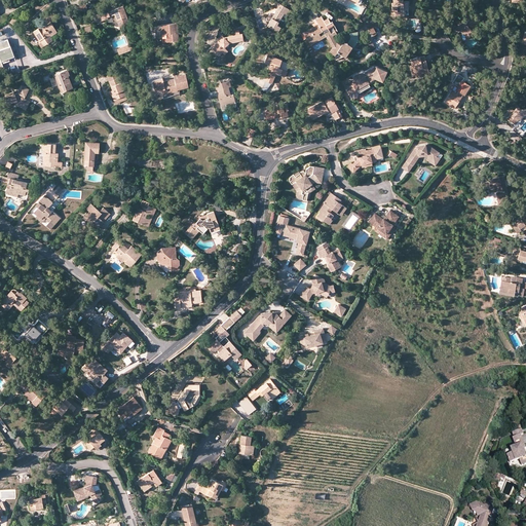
[(402,0),(392,0),(393,3),(392,3),(392,10),(390,11),(391,16),(409,14),(408,3),(403,4),(402,0)]
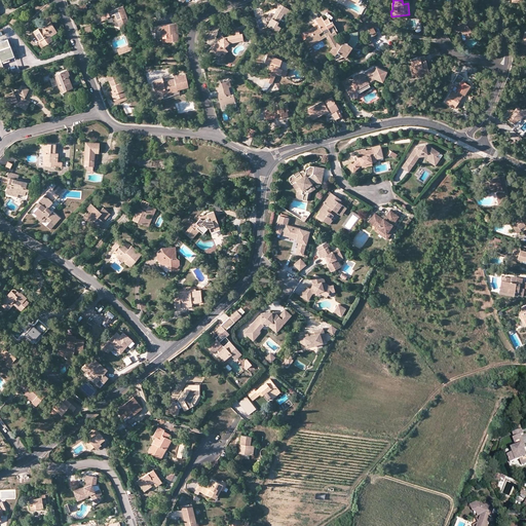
[(291,11),(276,2),(273,7),(277,9),(267,26),(278,33),(280,28),(277,26),(285,13),(289,15),(291,11)]
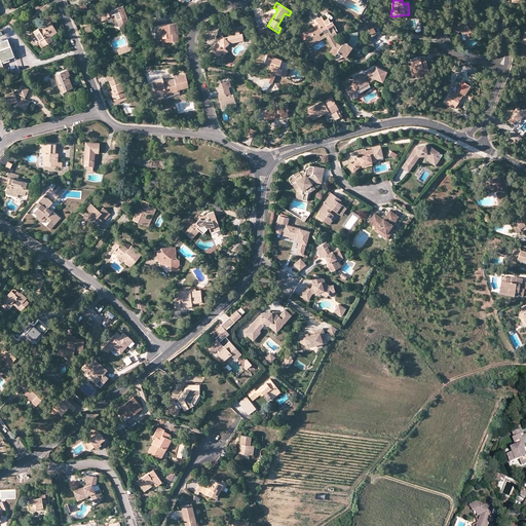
[(75,7),(77,13),(87,10),(86,4),(75,7)]
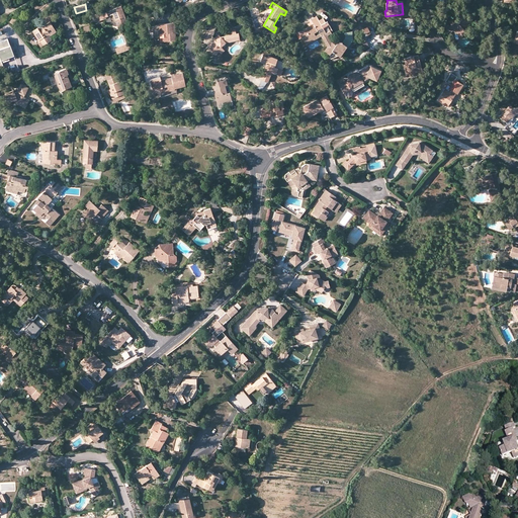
[(103,11),(95,14),(97,21),(106,18),(105,17),(113,14),(118,26),(127,23),(121,6),(104,13),(103,11)]
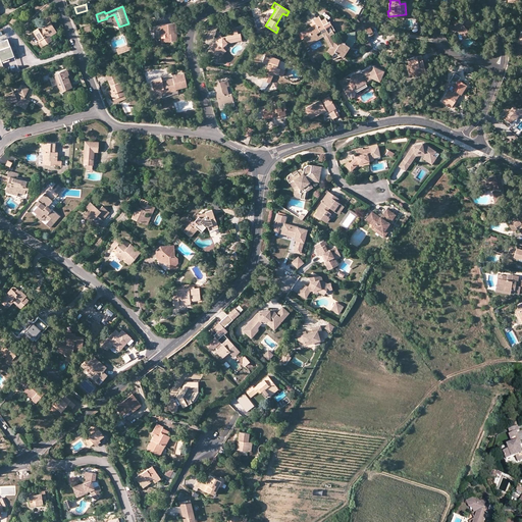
[(259,7),(252,10),(254,17),(261,15),(259,7)]
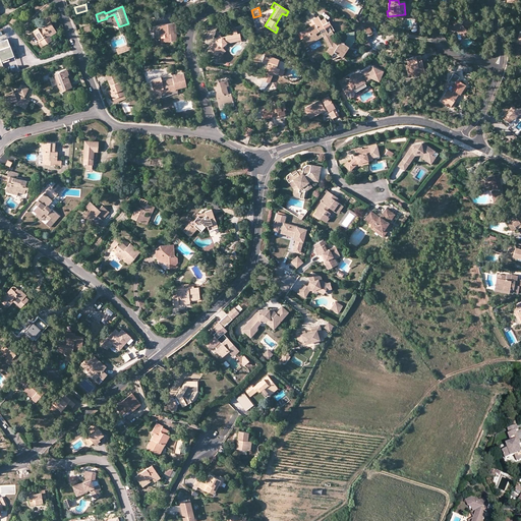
[(474,22),(464,12),(459,18),(457,16),(452,22),(455,26),(454,29),(450,32),(453,35),(457,32),(458,30),(465,37),(469,33),(466,30),(474,22)]
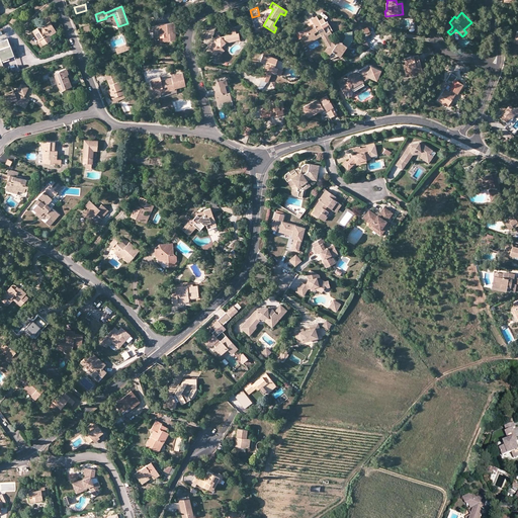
[(301,38),(303,37),(318,29),(322,36),(327,47),(325,51),(330,55),(332,52),(340,57),(347,47),(343,45),(339,41),(337,45),(333,44),(327,33),(331,31),(329,29),(331,28),(326,19),(324,20),(323,18),(319,20),(317,16),(312,20),(314,25),(311,27),(310,26),(298,32),(301,38)]
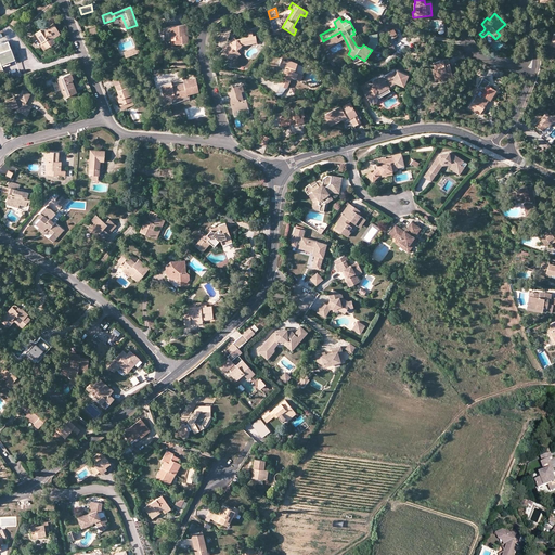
[(53,24),(46,28),(41,31),(40,29),(35,34),(41,44),(40,46),(43,50),(55,42),(52,39),(60,34),(53,24)]
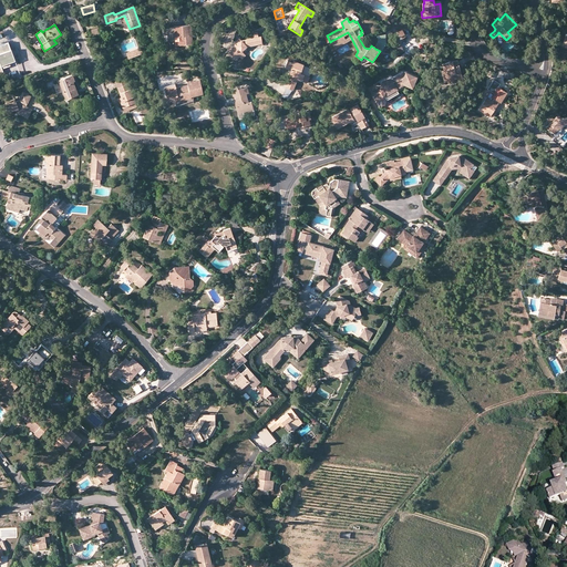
[(193,43),(191,26),(174,27),(174,28),(165,28),(164,30),(164,33),(166,35),(167,35),(167,41),(169,42),(176,42),(176,45),(193,43)]
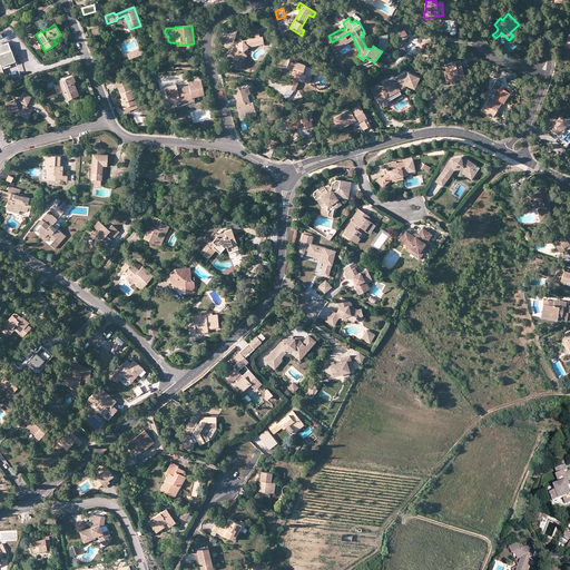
[(90,30),(91,37),(102,35),(101,28),(90,30)]
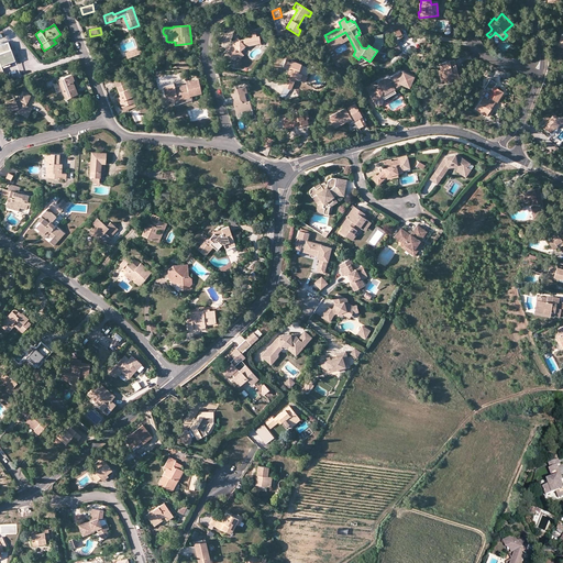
[(333,48),(350,40),(345,32),(329,41),(333,48)]
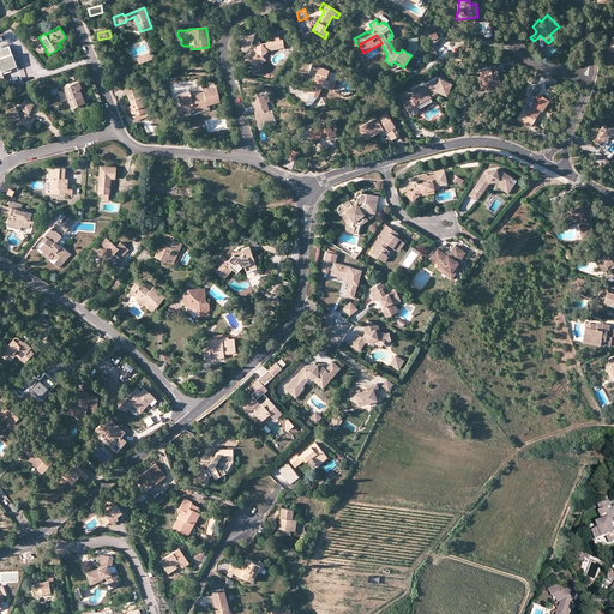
[(546,46),(548,43),(540,35),(539,37),(546,46)]
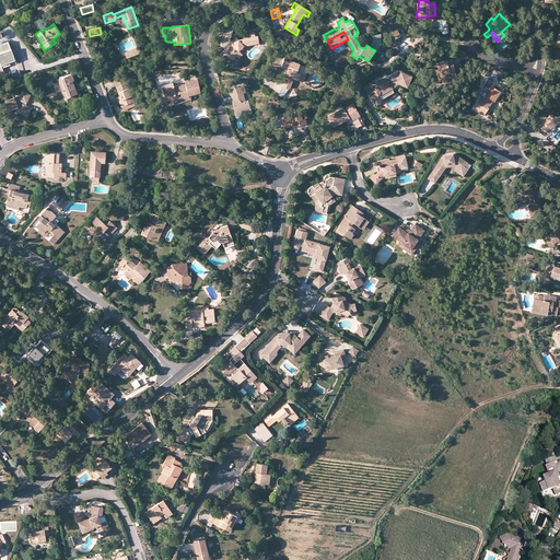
[(232,43),(224,49),(233,59),(236,56),(240,58),(243,55),(240,50),(244,46),(259,44),(257,36),(255,36),(255,33),(247,34),(248,38),(238,41),(233,45),(232,43)]
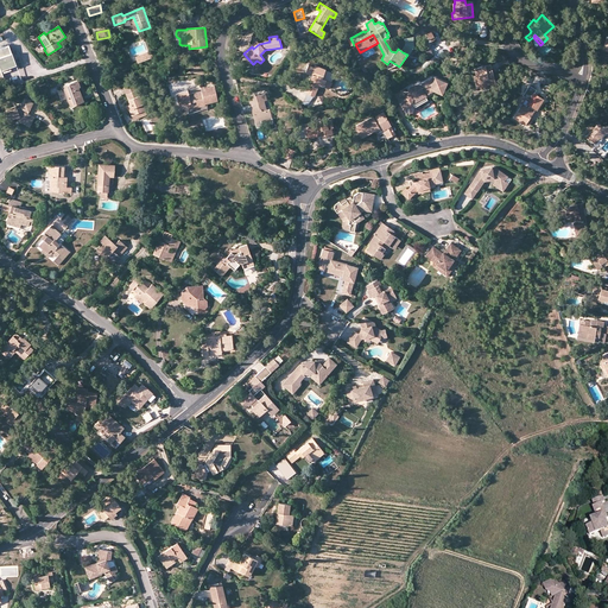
[(12,55),(8,45),(0,49),(0,65),(1,65),(4,73),(10,70),(10,68),(16,65),(12,55)]
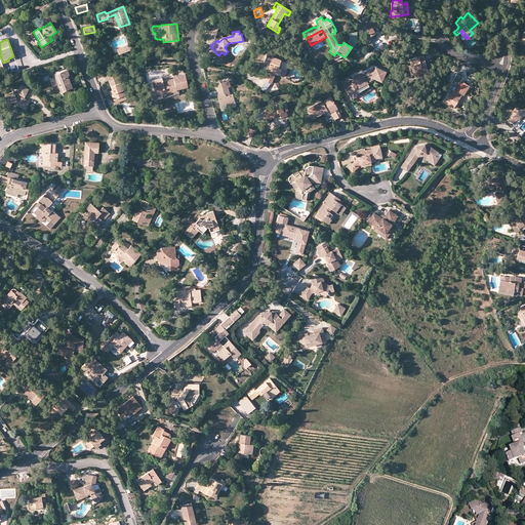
[(118,50),(119,56),(133,52),(131,46),(118,50)]
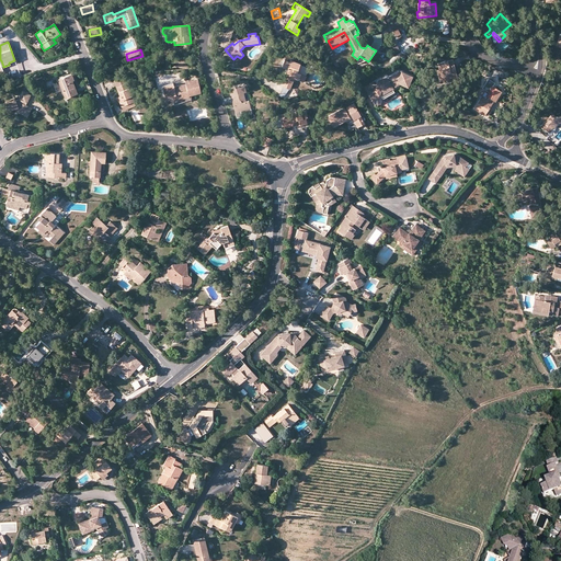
[(437,64),(439,69),(441,69),(443,78),(457,75),(453,59),(437,64)]
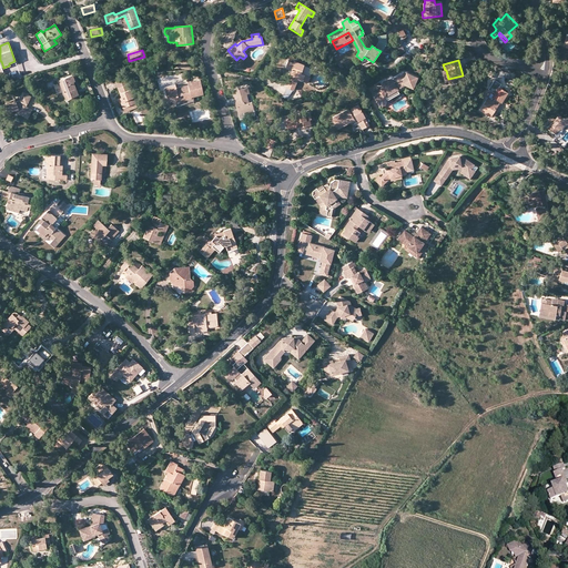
[(294,63),(288,61),(288,62),(286,67),(285,68),(291,70),(290,74),(291,75),(286,87),(294,90),(298,79),(307,82),(310,78),(301,73),(304,64),(295,61),(294,63)]
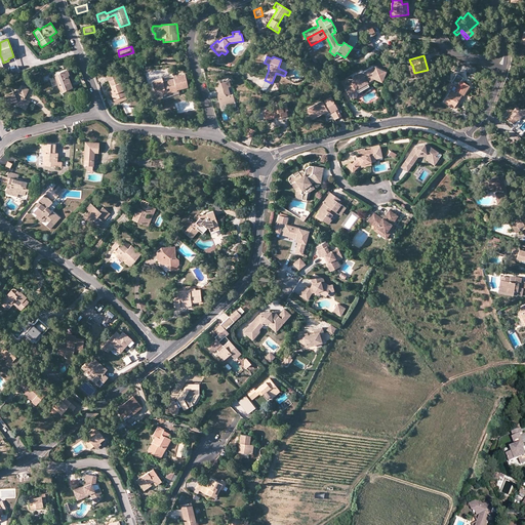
[(429,73),(428,70),(414,73),(412,65),(411,65),(409,66),(411,75),(415,77),(429,73)]
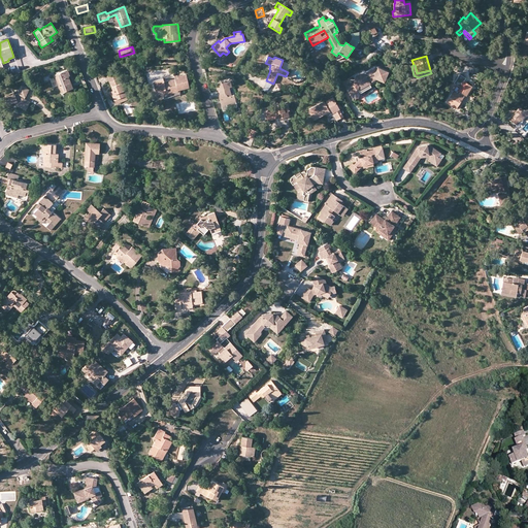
[(359,91),(370,85),(374,83),(373,83),(377,80),(378,80),(386,83),(389,72),(378,69),(377,70),(375,70),(366,74),(365,77),(361,75),(356,77),(356,84),(354,85),(352,81),(345,85),(351,95),(355,93),(356,91),(358,90),(359,91)]
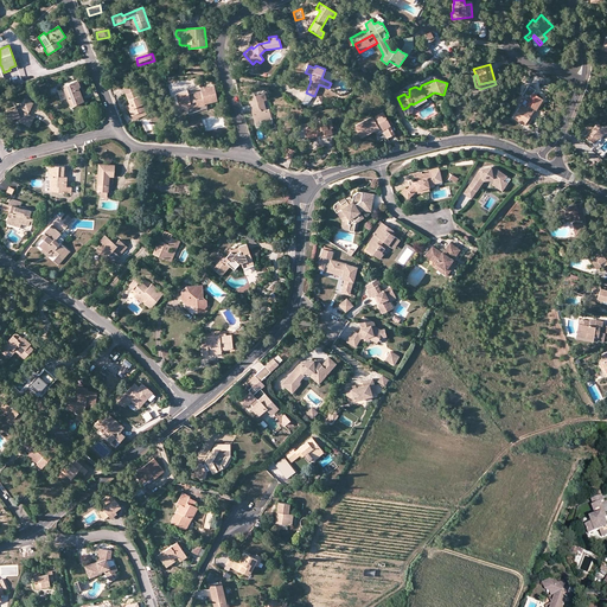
[(83,101),(78,88),(76,88),(72,82),(63,85),(64,88),(63,89),(70,106),(83,101)]
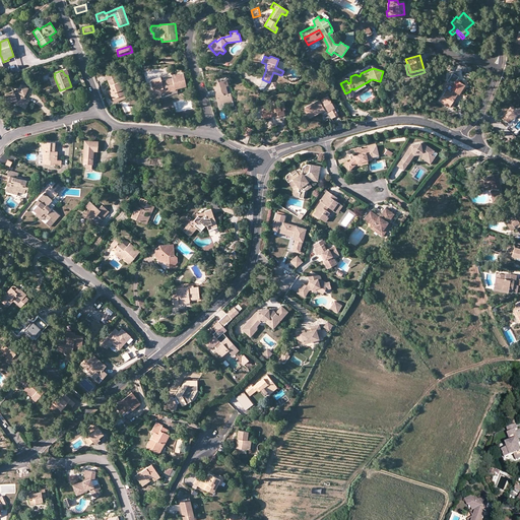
[(106,75),(112,89),(113,93),(111,93),(115,104),(126,99),(115,71),(106,75)]
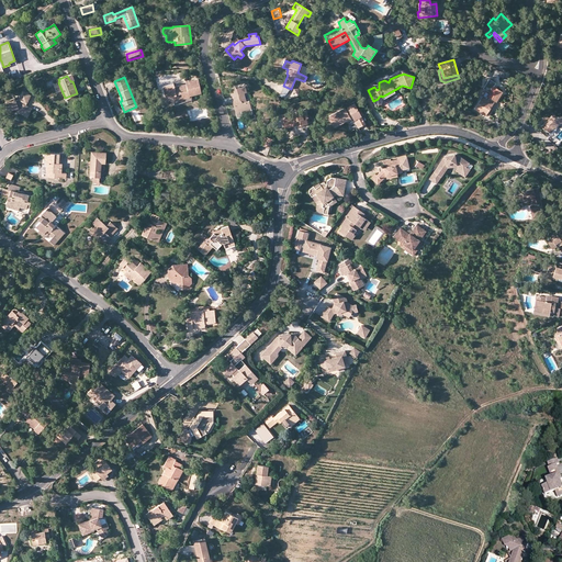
[(201,93),(198,79),(187,81),(187,85),(175,87),(173,85),(164,87),(166,98),(172,96),(175,101),(182,99),(183,102),(186,102),(188,101),(190,101),(189,97),(191,96),(201,93)]
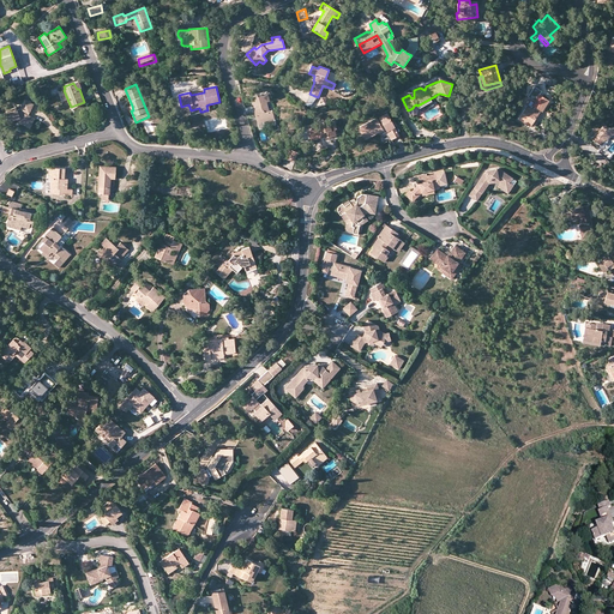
[(535,86),(534,88),(531,91),(530,92),(539,97),(541,94),(543,91),(535,86)]
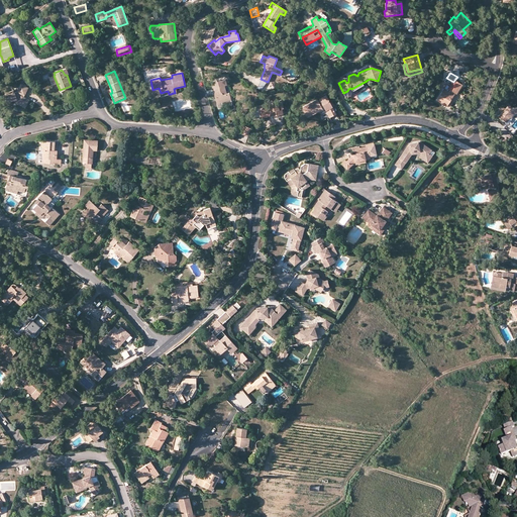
[(453,82),(446,78),(445,81),(450,85),(447,90),(444,88),(438,98),(448,104),(455,93),(457,94),(463,84),(455,79),(453,82)]
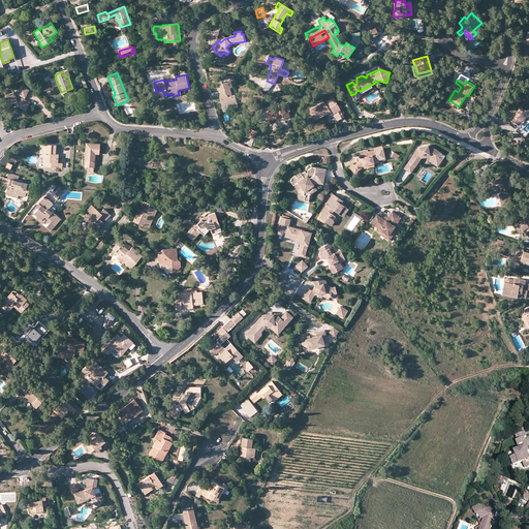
[(222,103),(222,106),(224,110),(229,109),(228,107),(238,104),(236,95),(232,96),(230,88),(232,88),(231,82),(226,84),(225,82),(216,85),(222,103)]
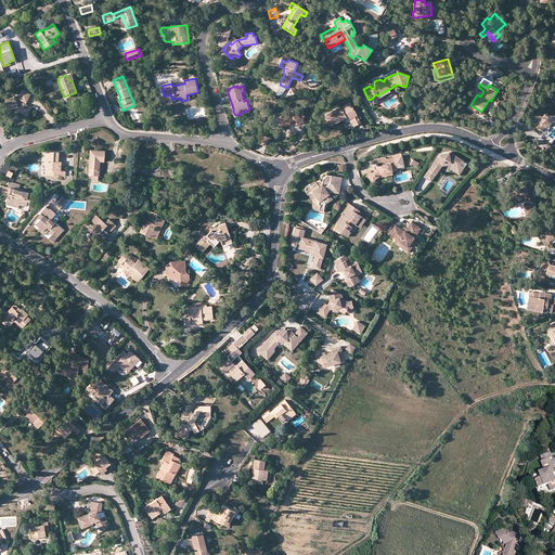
[(391,92),(389,89),(377,95),(379,99),(391,92)]
